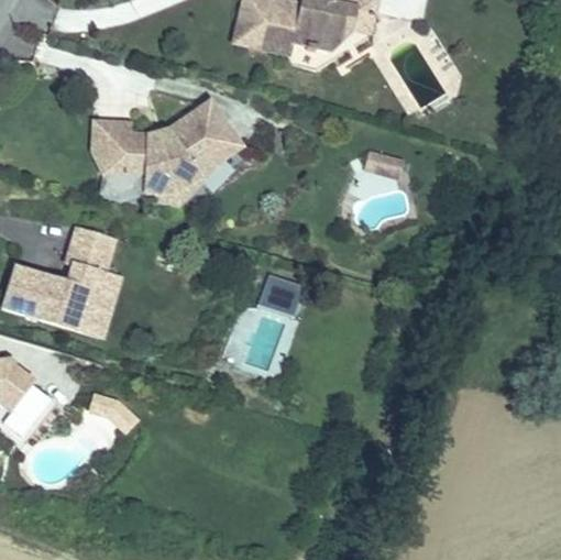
[(283,2),(273,0),(240,0),(231,42),(287,55),(293,63),(314,68),(365,37),(374,0),(298,0),(297,6),(288,12),(283,2)]
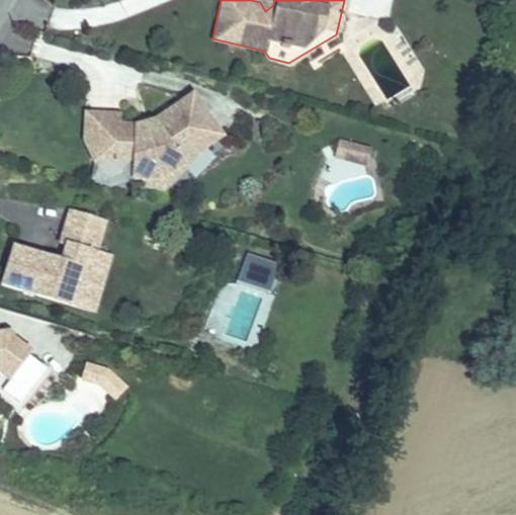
[(273,5),(260,2),(265,11),(273,5)]
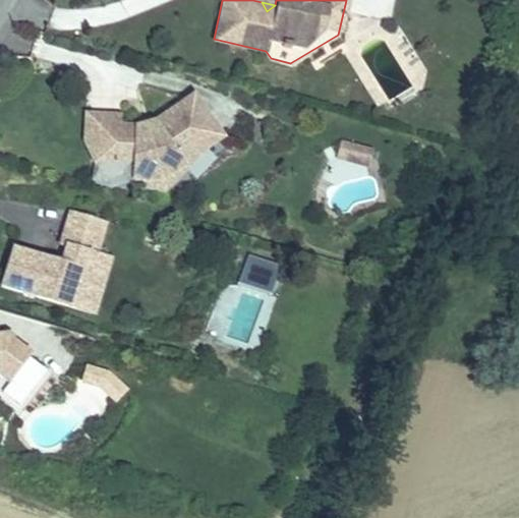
[(160,178),(182,163),(175,153),(198,135),(206,145),(222,134),(192,92),(153,119),(135,124),(116,124),(115,139),(95,138),(94,160),(115,161),(116,153),(134,153),(132,177),(160,178)]
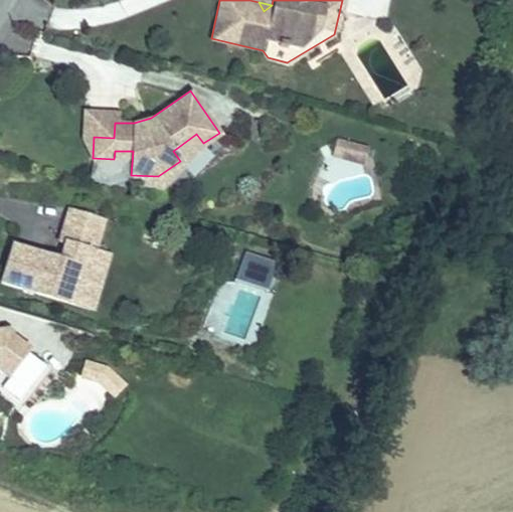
[(94,137),(114,138),(115,123),(115,112),(83,110),(82,137),(93,158),(94,137)]
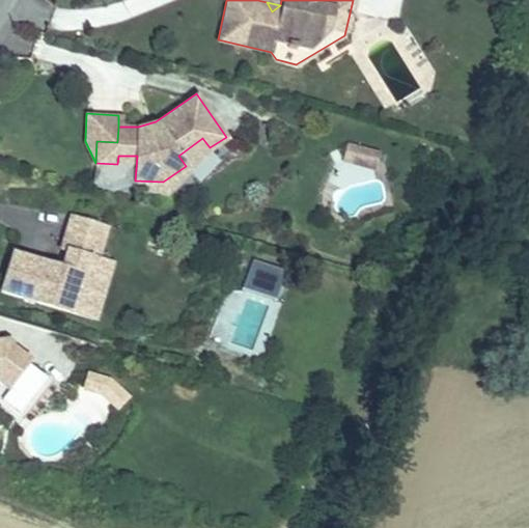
[(166,192),(210,147),(202,138),(178,156),(186,166),(163,182),(135,181),(135,185),(166,192)]
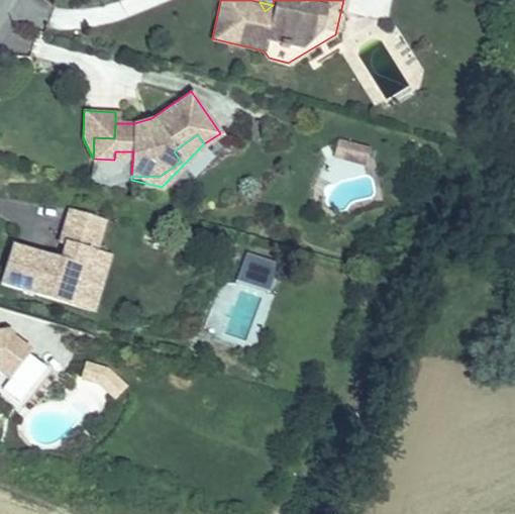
[(362,142),(337,136),(333,151),(357,158),(362,142)]
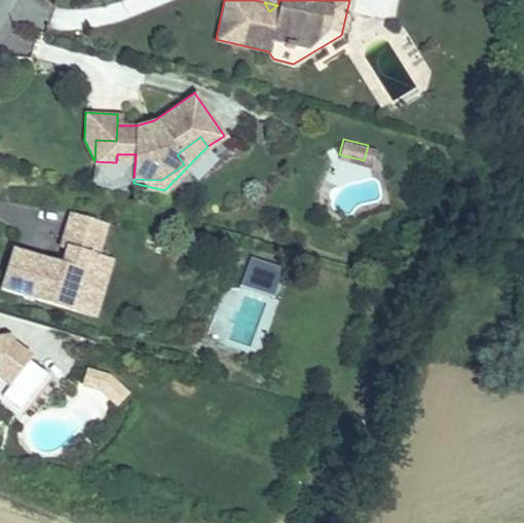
[(368,145),(364,160),(371,163),(375,148),(368,145)]
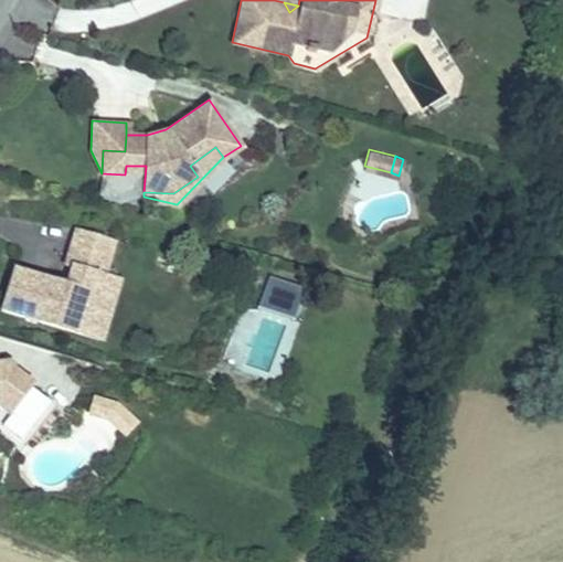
[(118,191),(146,166),(126,166),(125,175),(102,173),(118,191)]
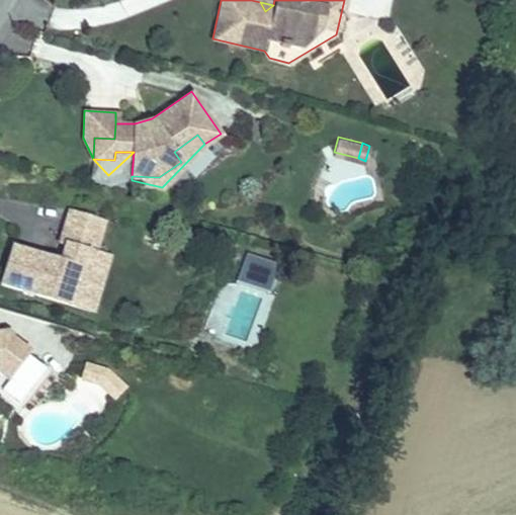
[(13,243),(2,281),(73,303),(78,283),(93,287),(103,251),(96,249),(106,218),(70,207),(60,240),(66,242),(61,258),(13,243)]
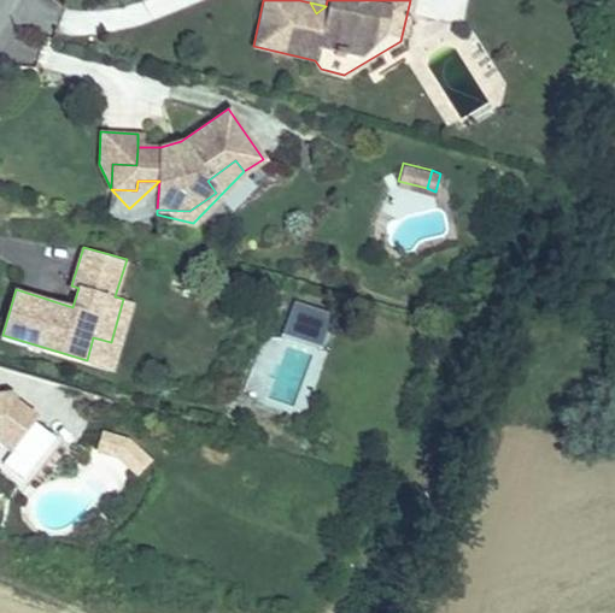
[(259,329),(318,341),(326,304),(268,292),(259,329)]
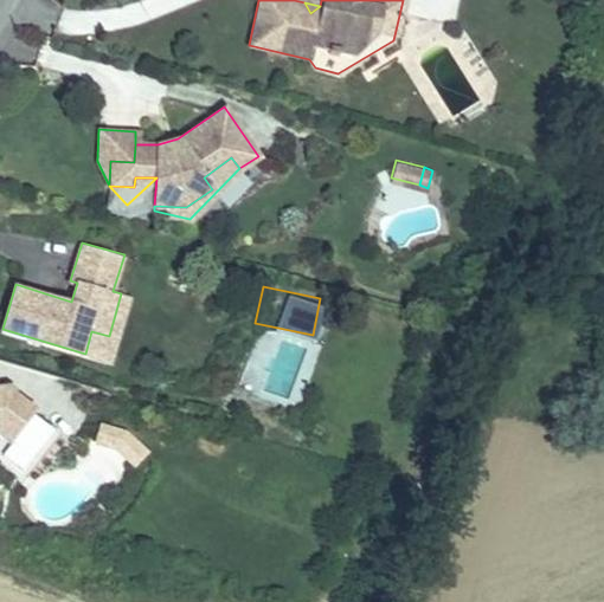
[(110,362),(130,297),(121,293),(109,336),(91,331),(85,354),(110,362)]
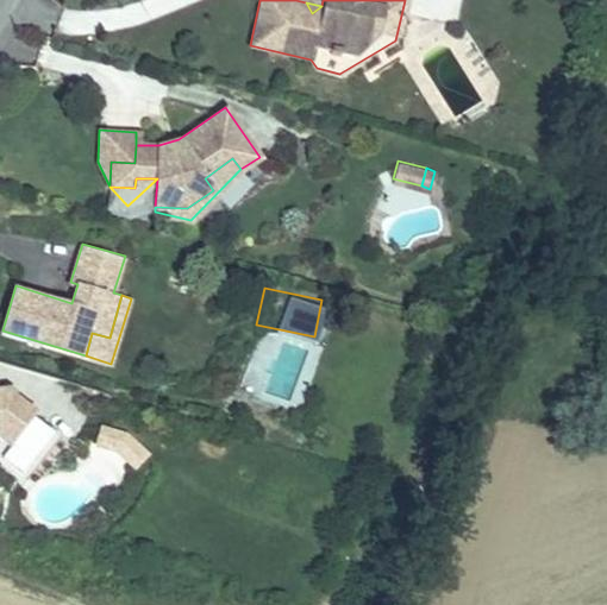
[(0,438),(10,445),(12,441),(26,423),(36,411),(12,392),(14,390),(10,385),(0,385),(0,438)]
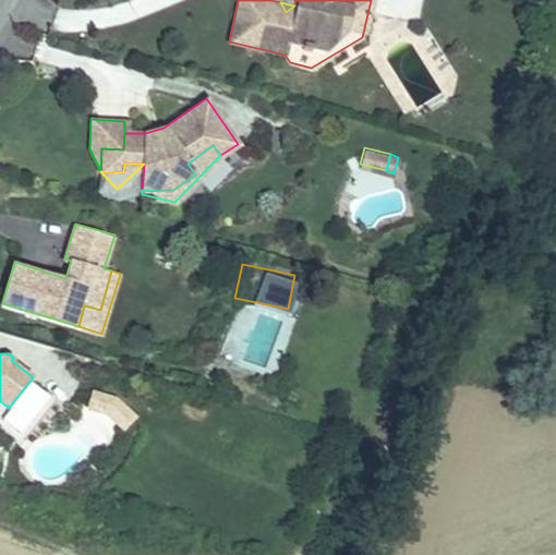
[(24,388),(11,405),(24,415),(37,398),(24,388)]
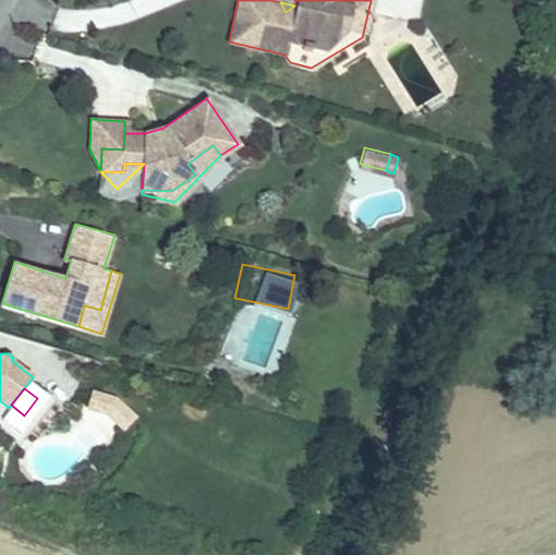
[(106,411),(115,396),(93,389),(87,405),(106,411)]
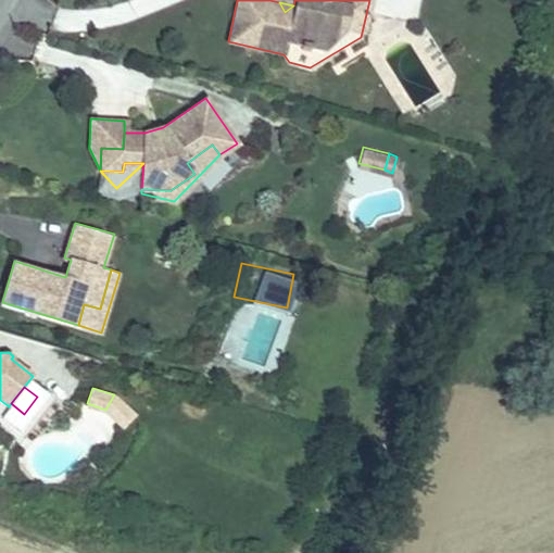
[(122,425),(133,413),(114,394),(105,410),(122,425)]
